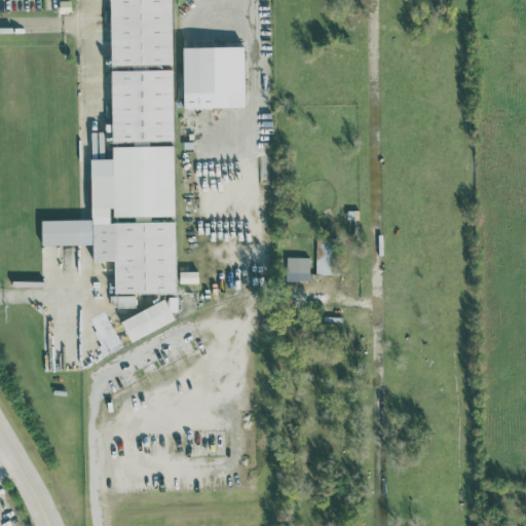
[(172,63),(171,0),(109,0),(110,64),(172,63)]
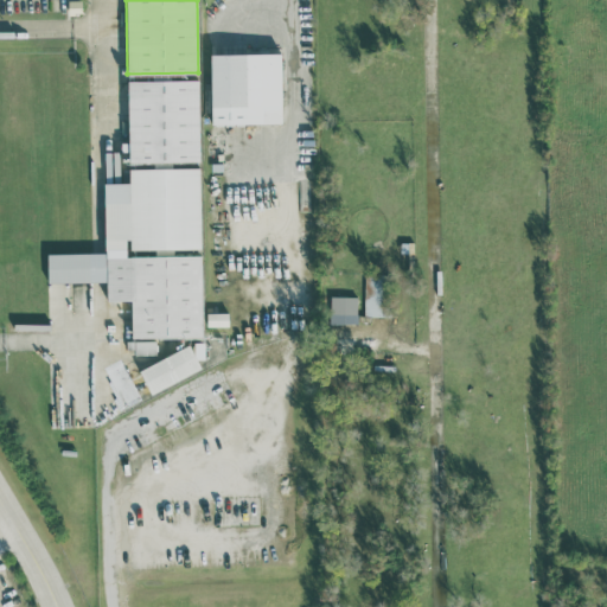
[(282,122),(281,52),(210,53),(211,123),(282,122)]
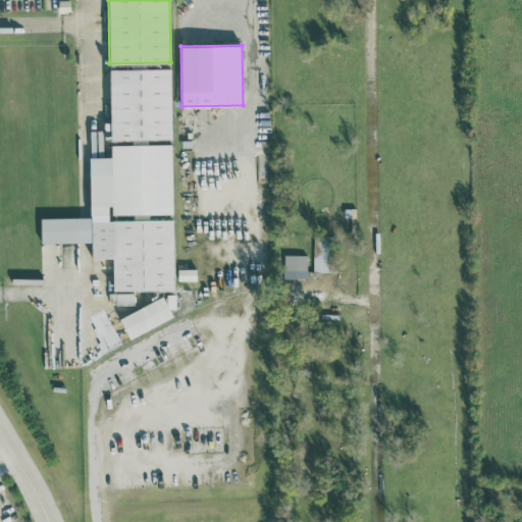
[(172,139),(170,68),(109,69),(111,140),(172,139)]
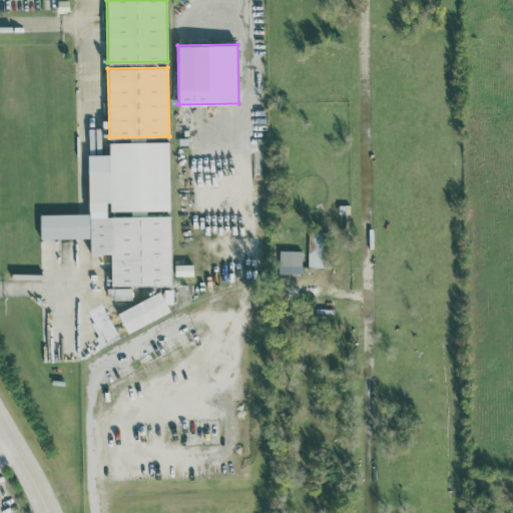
[(170,215),(108,216),(108,210),(170,209),(169,141),(109,142),(109,153),(87,154),(88,213),(39,213),(40,238),(90,237),(90,253),(110,253),(111,286),(171,285),(170,215)]
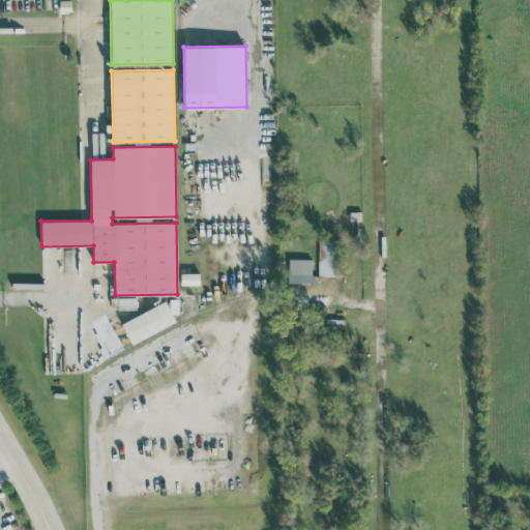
[(335,275),(336,240),(318,239),(317,275),(335,275)]
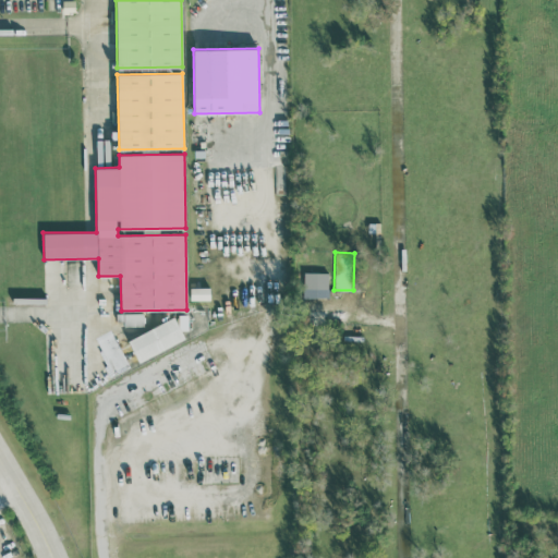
[(328,271),(304,271),(303,288),(327,288),(328,271)]
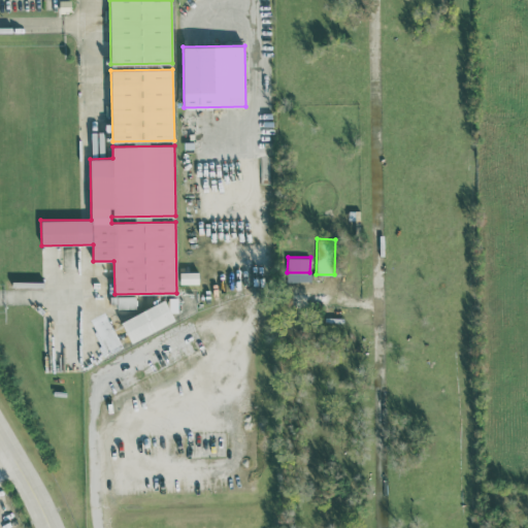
[(199,271),(179,271),(179,284),(198,284),(199,271)]
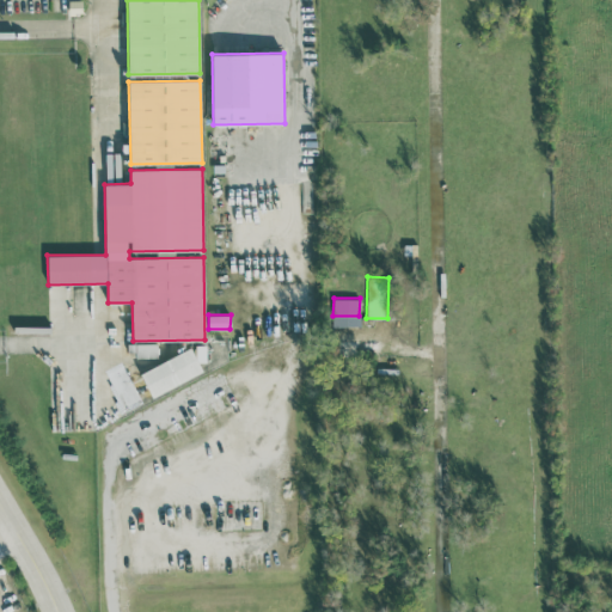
[(135,359),(158,360),(158,343),(135,342),(135,359)]
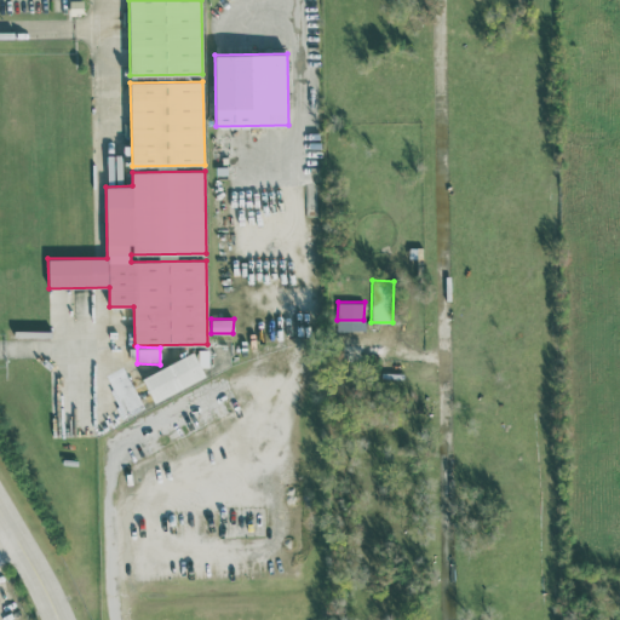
[(142,378),(154,402),(206,375),(202,368),(210,363),(206,356),(197,361),(193,351),(142,378)]
